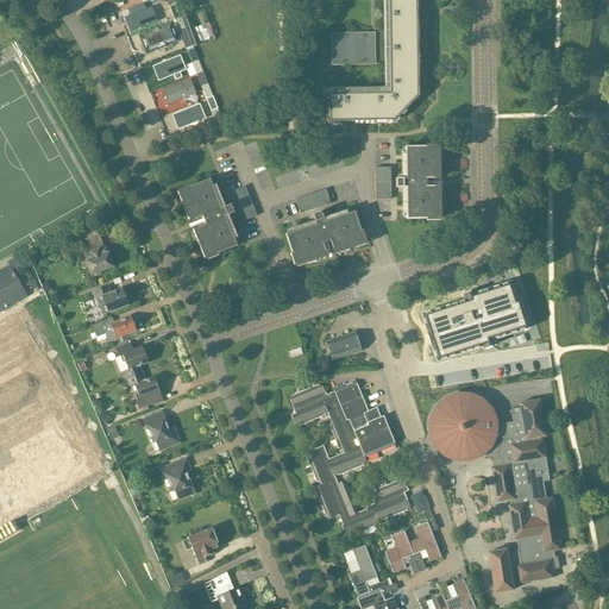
[(418,96),(418,83),(416,0),(383,0),(384,87),(327,88),(328,123),(394,121),(418,96)]
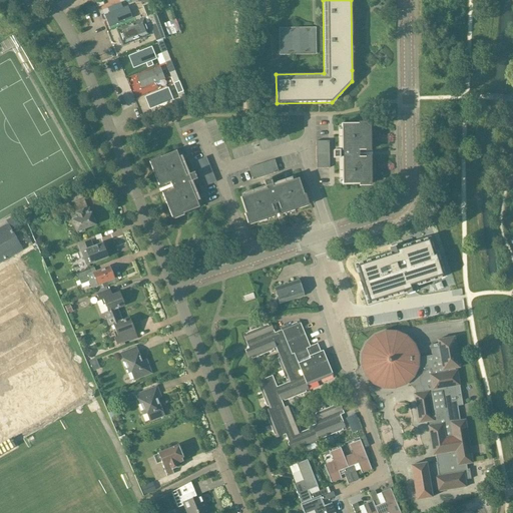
[(143,7),(148,16),(153,13),(148,4),(143,7)]
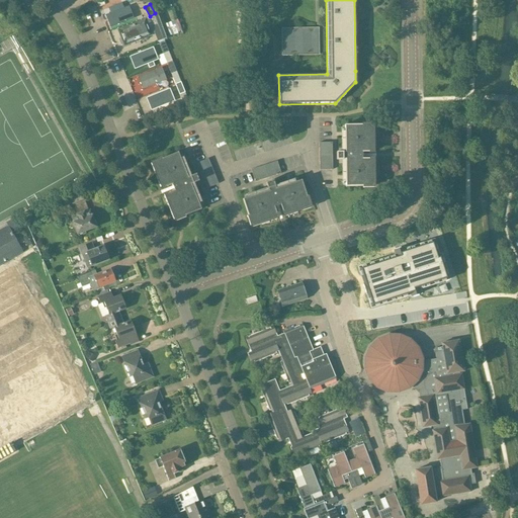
[(133,18),(128,7),(103,17),(107,27),(133,18)]
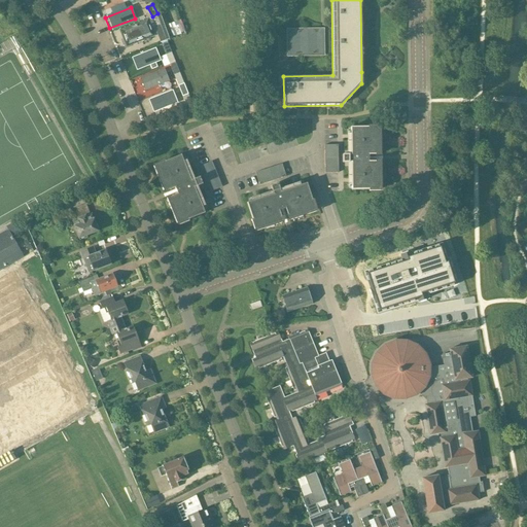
[(173,38),(164,12),(150,18),(160,43),(173,38)]
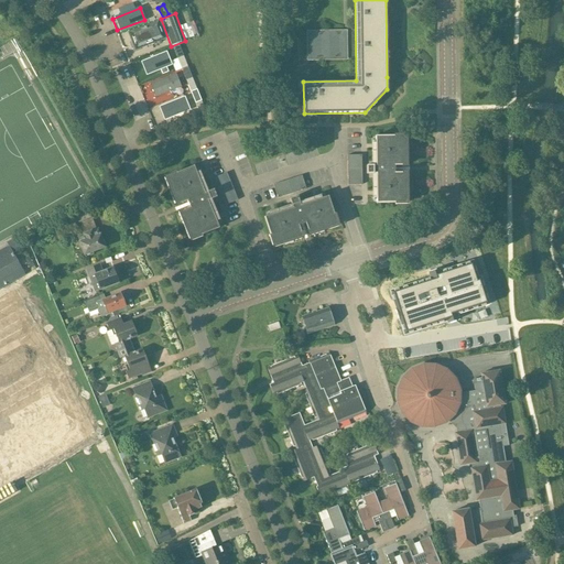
[(164,39),(158,22),(128,33),(134,50),(164,39)]
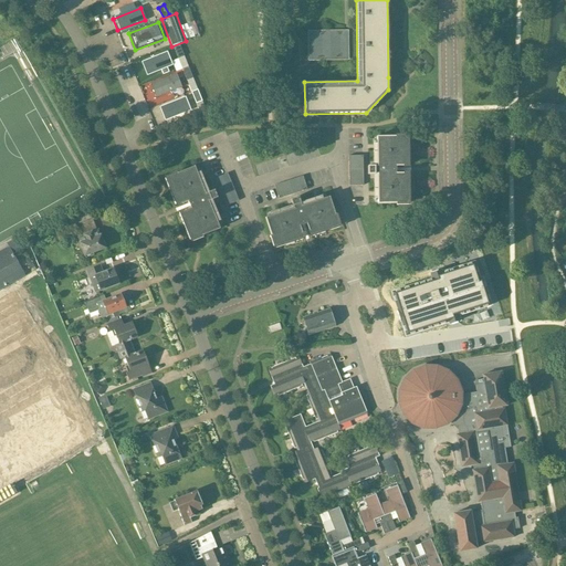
[(348,61),(348,31),(307,32),(307,62),(348,61)]
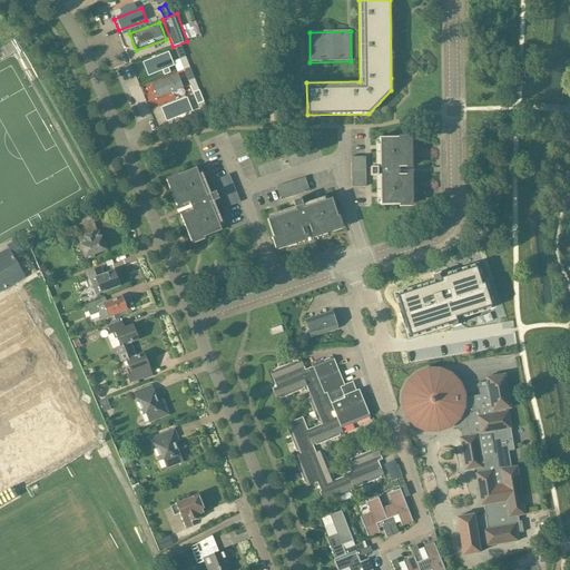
[(180,46),(175,48),(179,59),(185,57),(180,46)]
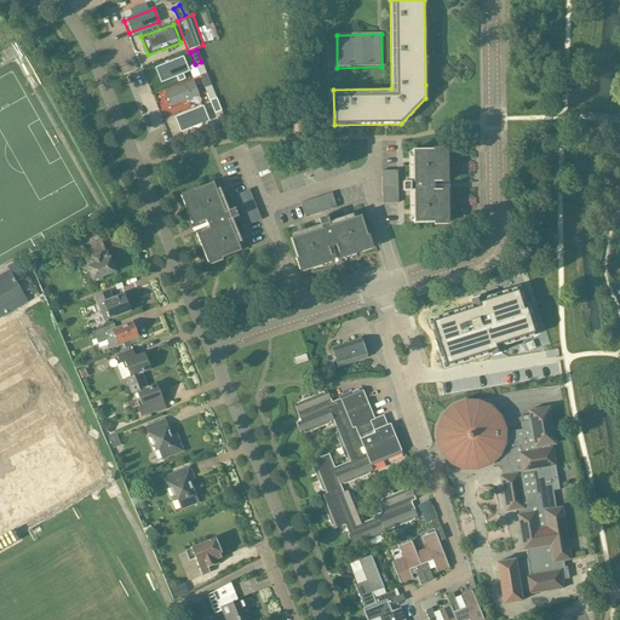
[(151,69),(158,85),(188,73),(182,56),(151,69)]
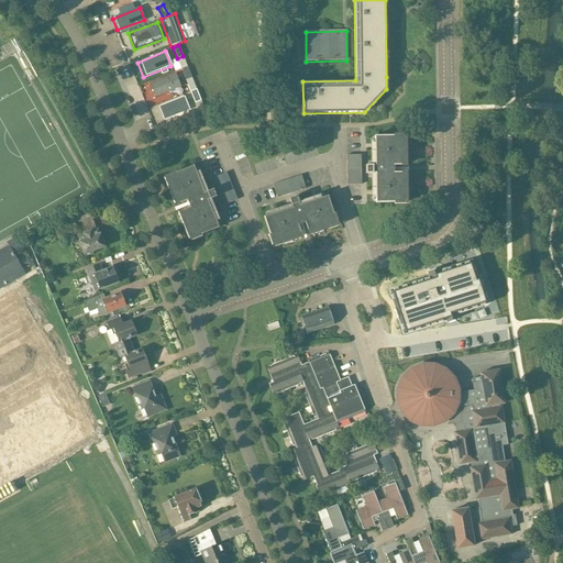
[(187,67),(181,69),(186,80),(192,78),(187,67)]
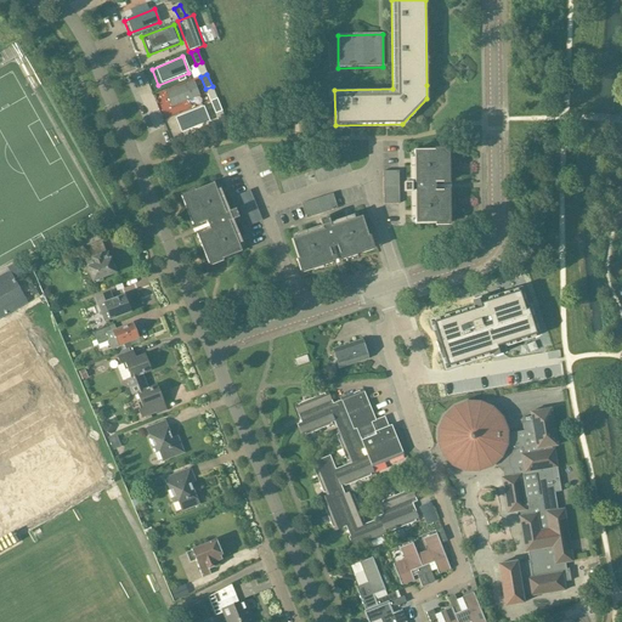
[(202,96),(196,82),(165,92),(173,108),(202,96)]
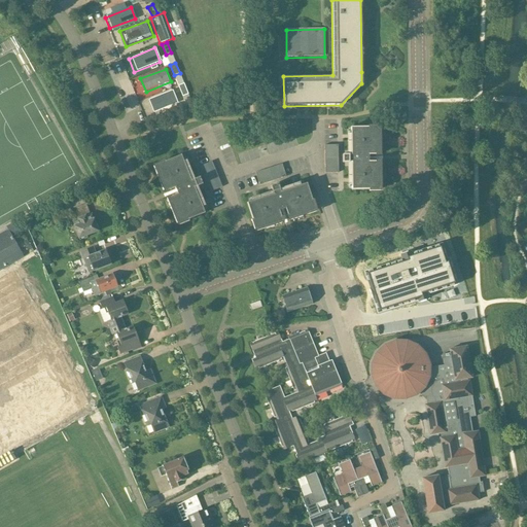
[(184,83),(178,86),(182,97),(188,95),(184,83)]
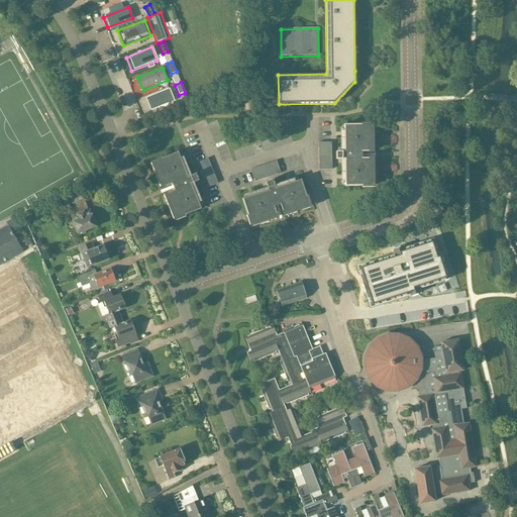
[(169,87),(143,97),(148,111),(175,101),(169,87)]
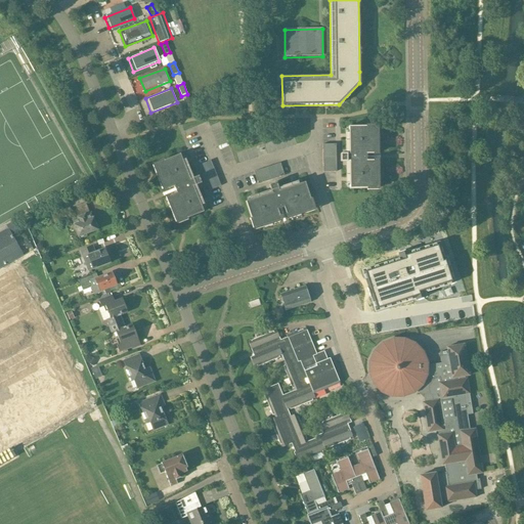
[(377,127),(366,127),(348,127),(348,155),(340,155),(340,163),(348,162),(349,189),(378,189),(377,161),(366,161),(366,155),(377,155),(377,127)]
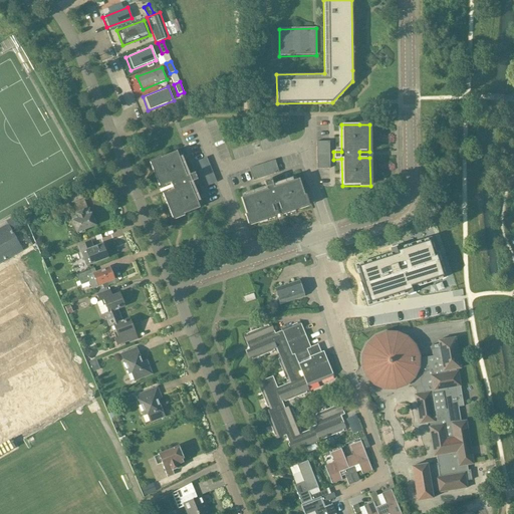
[(329,169),(329,142),(316,143),(316,169),(329,169)]
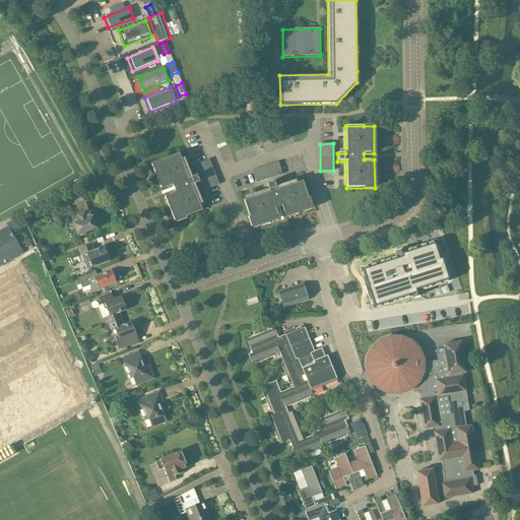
[(165,196),(176,221),(201,211),(191,186),(199,183),(196,176),(188,179),(178,153),(152,165),(163,190),(172,186),(175,192),(165,196)]
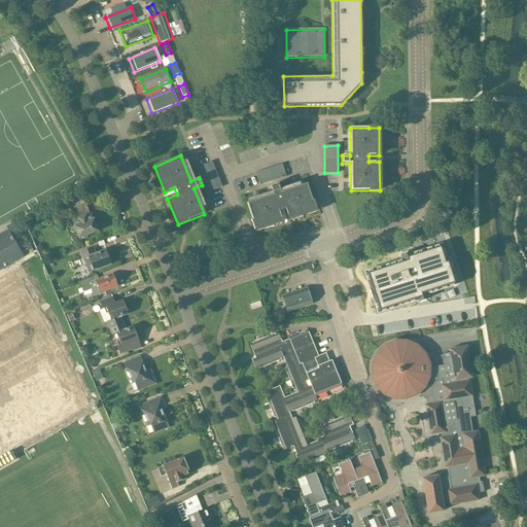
[(221,187),(211,162),(199,167),(209,192),(221,187)]
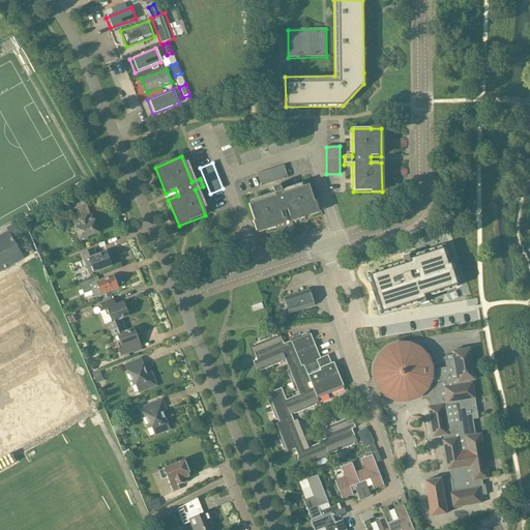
[(287,178),(283,166),(257,174),(261,186),(287,178)]
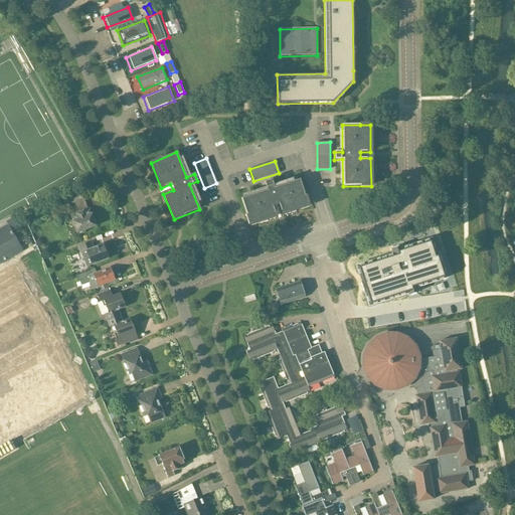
[(240,199),(249,225),(276,216),(273,207),(279,205),(282,214),(308,206),(299,180),(274,188),(271,180),(264,182),(267,190),(240,199)]
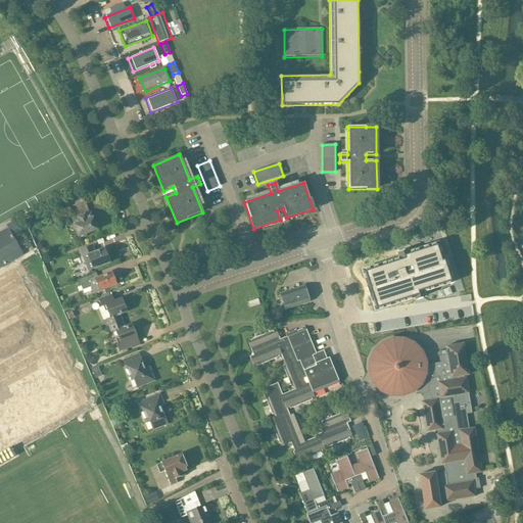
[(86,234),(96,230),(95,227),(97,227),(95,221),(93,222),(90,215),(89,215),(83,196),(66,203),(66,205),(52,211),(52,212),(43,216),(46,223),(47,226),(56,223),(72,217),(73,221),(72,221),(74,225),(65,228),(67,236),(77,233),(79,239),(87,236),(86,234)]
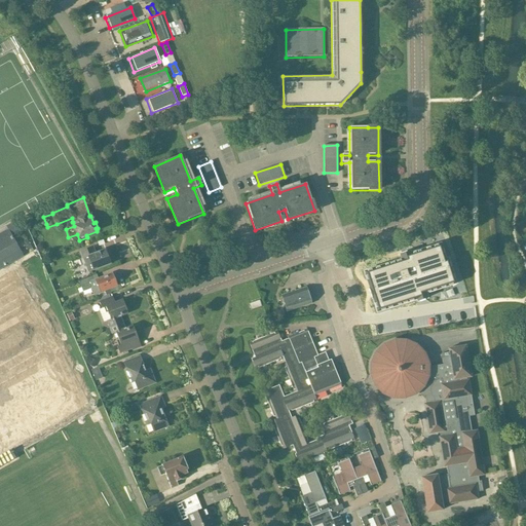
[(7,230),(0,234),(0,270),(23,257),(11,237),(19,233),(13,223),(5,228),(7,230)]
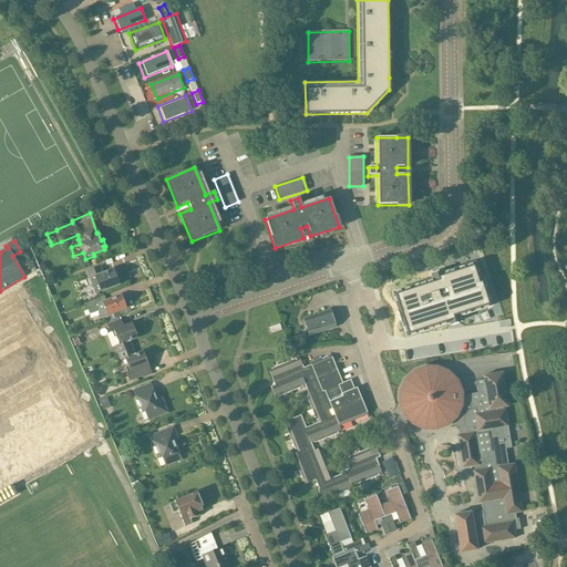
[(444,275),(397,290),(411,329),(456,315),(457,318),(464,316),(462,311),(493,301),(487,280),(485,281),(477,261),(450,270),(449,269),(443,270),(444,275)]
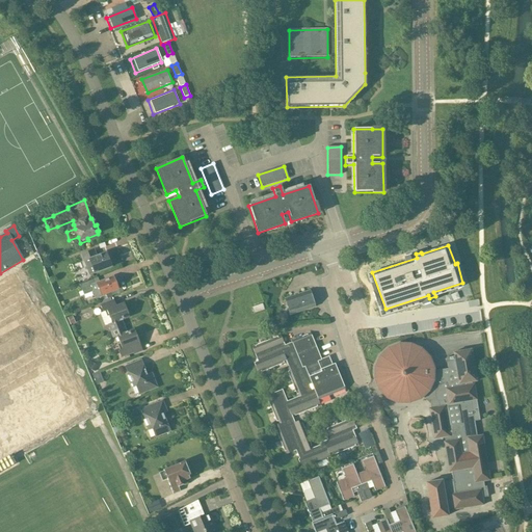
[(88,268),(90,275),(110,268),(105,254),(96,258),(94,251),(81,256),(85,266),(89,264),(90,267),(88,268)]
